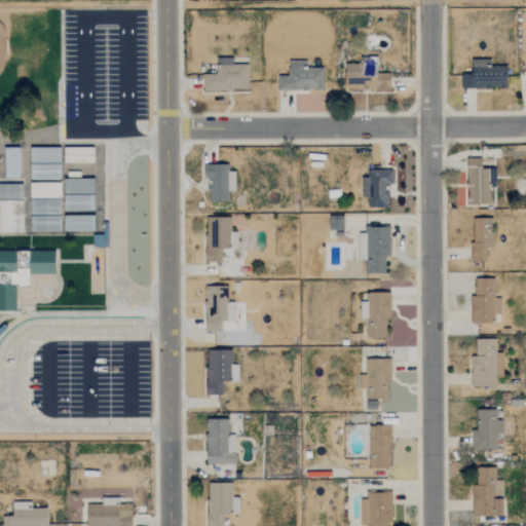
[(248,65),(232,65),(232,58),(217,59),(217,74),(202,74),(203,89),(248,89),(248,65)]
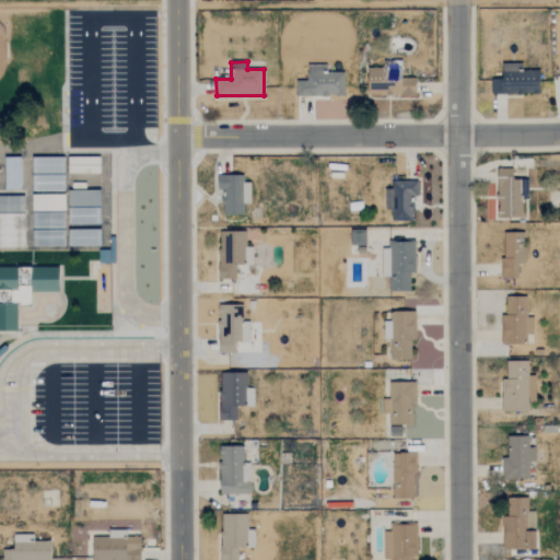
[(416,95),(415,78),(401,78),(400,61),(383,61),(383,68),(368,68),(368,95),(416,95)]
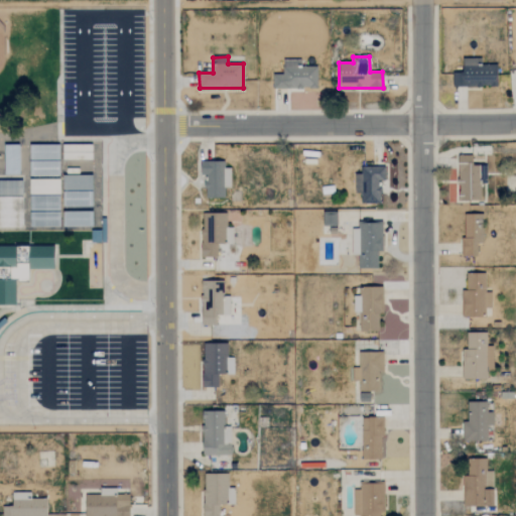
[(481,58),(462,58),(463,72),(453,73),(453,87),(497,87),(497,65),(481,65),(481,58)]
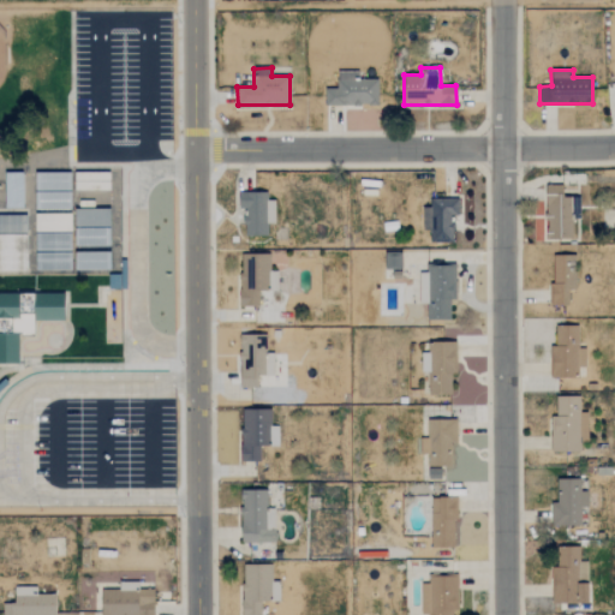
[(377,105),(377,79),(358,79),(358,71),(336,72),(336,89),(324,89),(324,106),(377,105)]
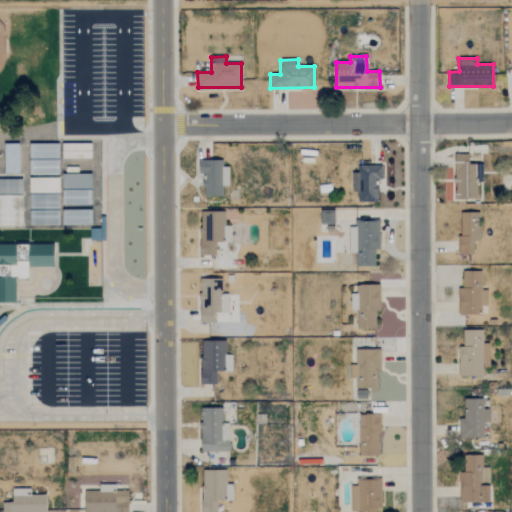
[(4,143),(4,173),(19,172),(18,143),(4,143)]
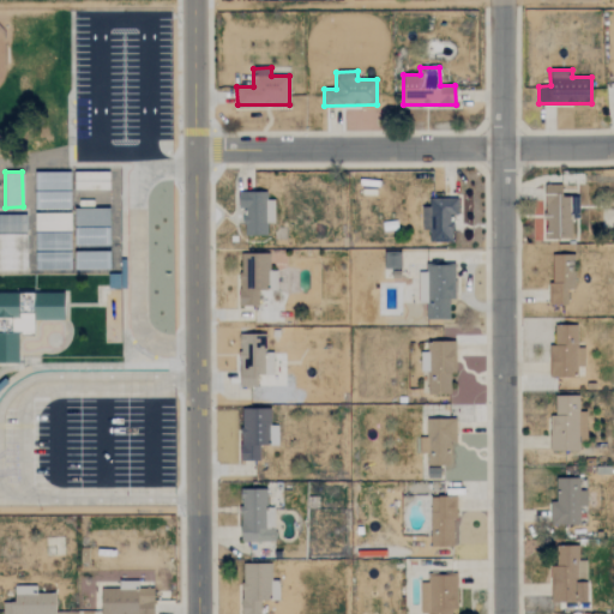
[(70,172),(35,173),(36,209),(71,208),(70,172)]
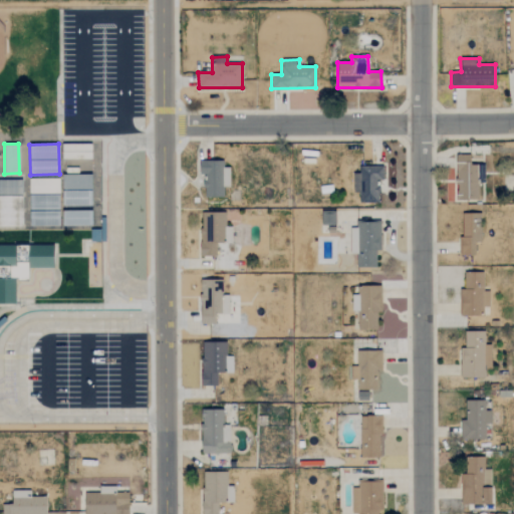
[(61,159),(91,159),(91,144),(61,144),(61,159)]
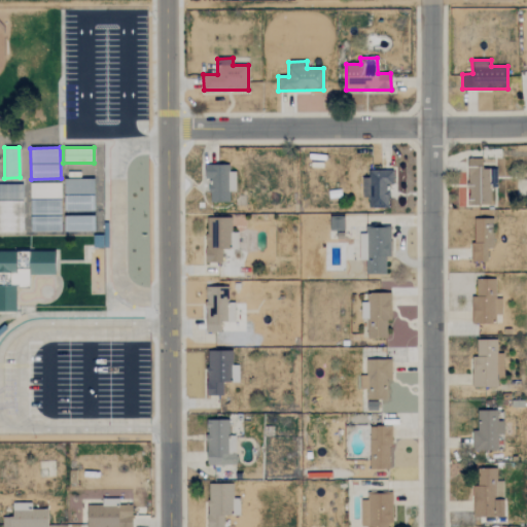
[(467,204),(490,204),(490,187),(496,187),(496,169),(483,169),(482,157),(467,157),(467,204)]
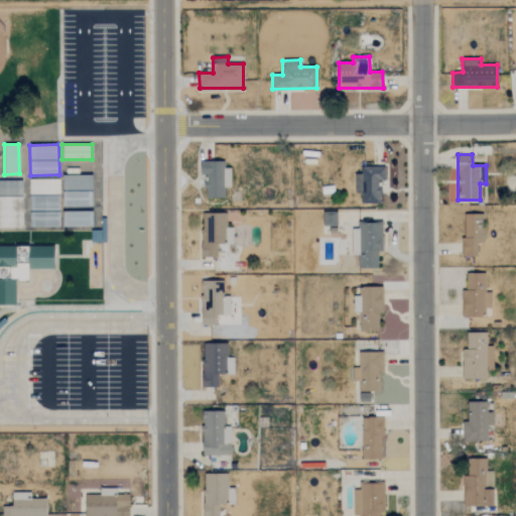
[(224,161),(200,161),(200,175),(205,175),(205,198),(224,198),(224,187),(231,187),(230,168),(224,168),(224,161)]
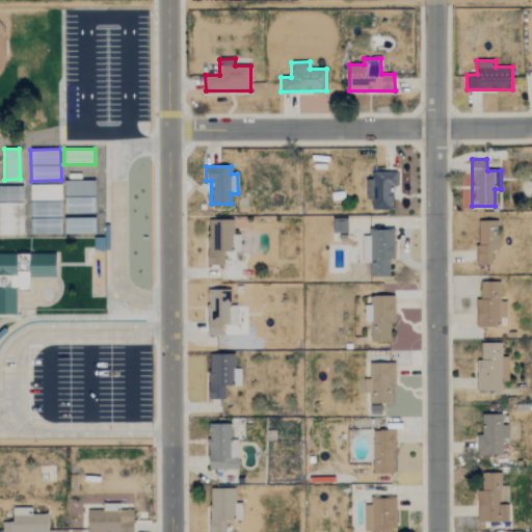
[(366,179),(366,198),(372,198),(372,210),(392,210),(392,186),(396,186),(396,173),(372,171),(372,179),(366,179)]
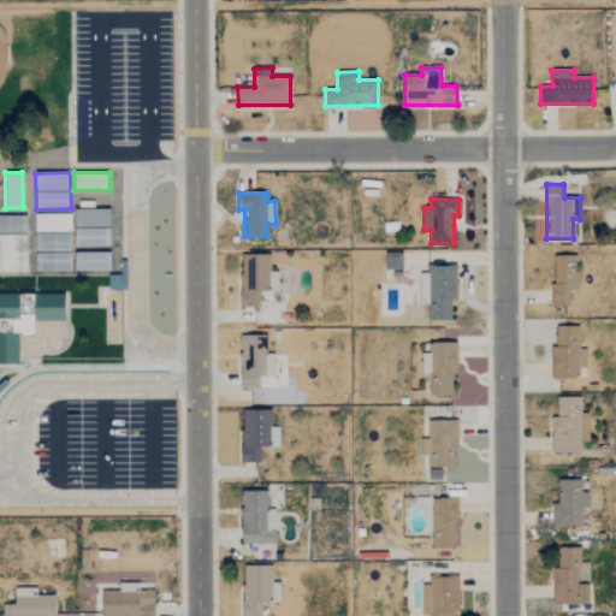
[(110,226),(108,208),(73,209),(75,227),(110,226)]
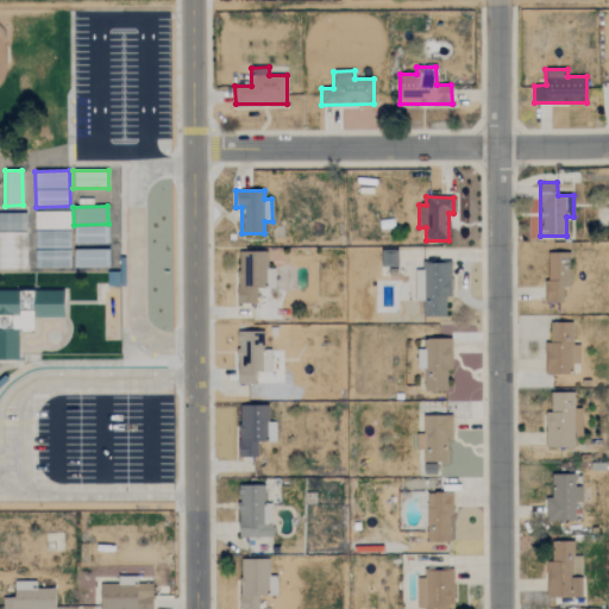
[(70,228),(69,211),(35,211),(35,230),(70,228)]
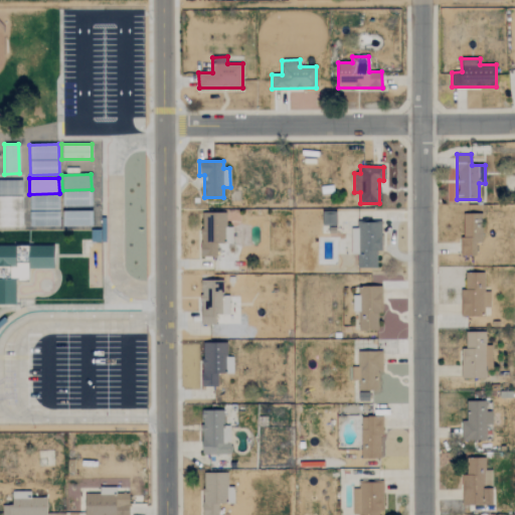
[(0,205),(0,226),(22,226),(22,179),(0,179),(0,205)]
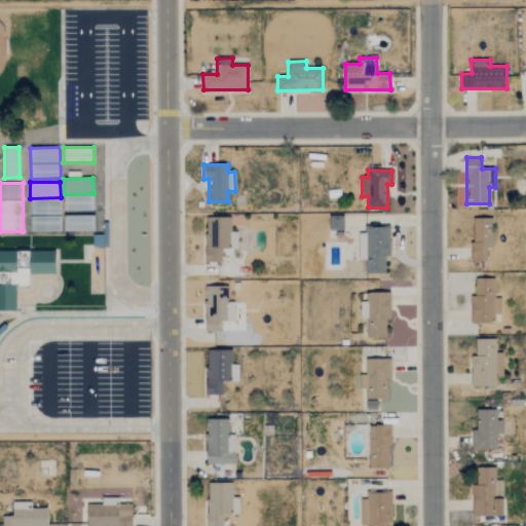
[(94,210),(94,194),(64,195),(64,211),(94,210)]
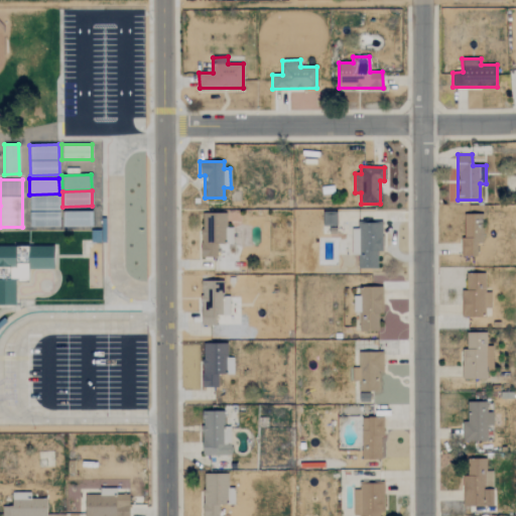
[(58,210),(58,195),(29,196),(29,211),(58,210)]
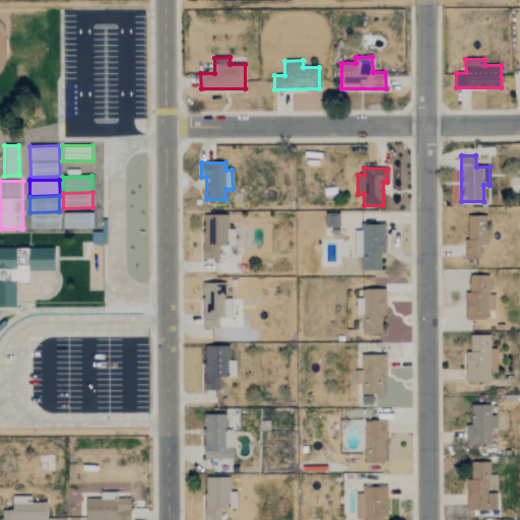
[(60,212),(31,213),(31,229),(60,229),(60,212)]
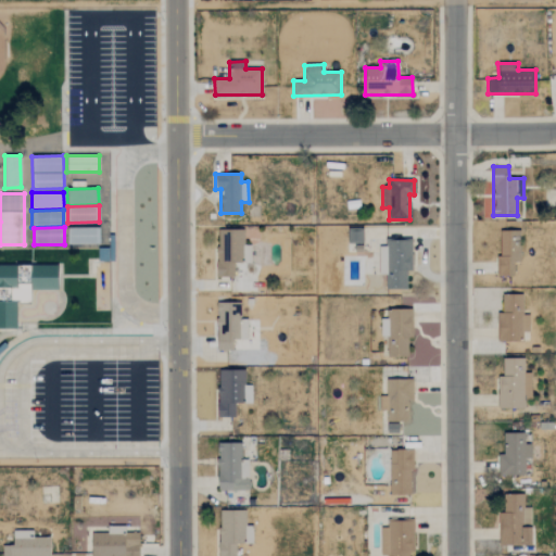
[(66,243),(99,244),(99,227),(66,227),(66,243)]
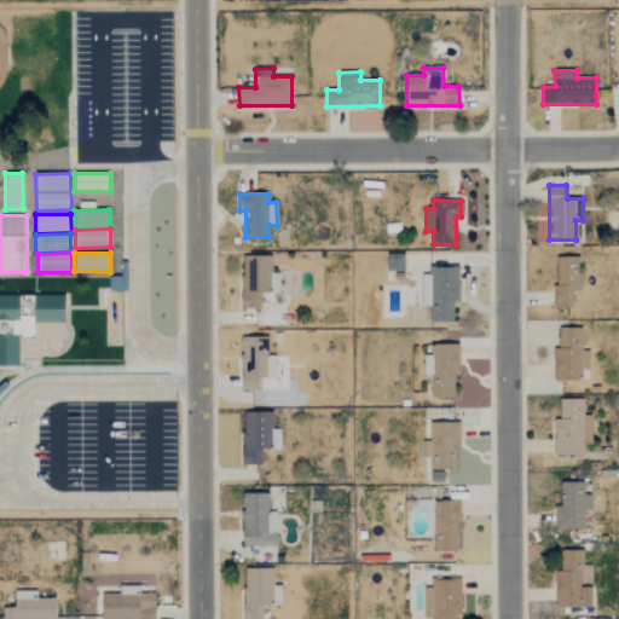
[(403,254),(387,254),(387,271),(404,271),(403,254)]
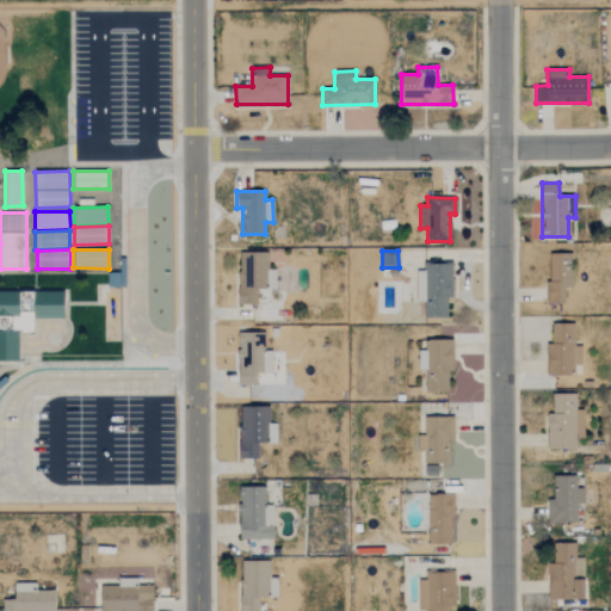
[(267,254),(239,253),(238,306),(257,306),(257,289),(275,289),(276,269),(267,269),(267,254)]
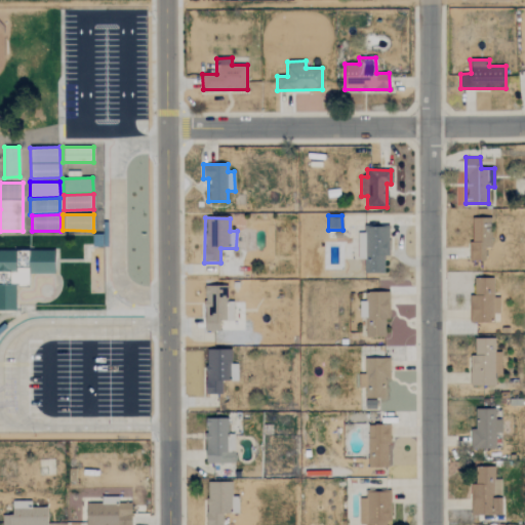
[(491,248),(491,218),(471,218),(471,261),(485,261),(485,248),(491,248)]
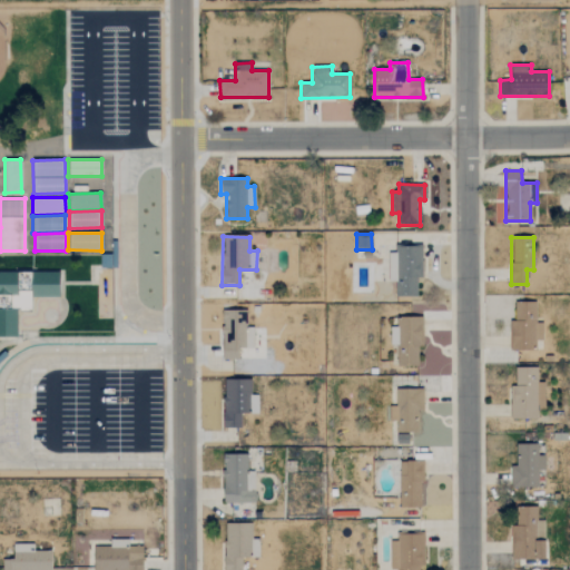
[(396,296),(418,296),(416,278),(422,277),(421,245),(395,245),(395,269),(396,296)]
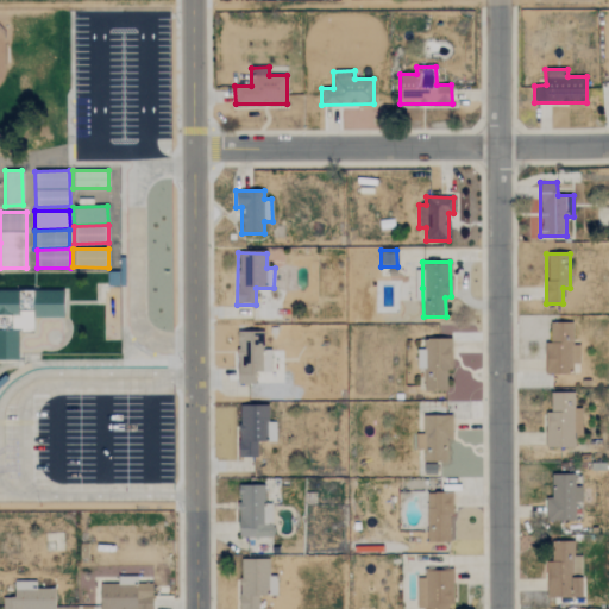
[(0,360),(18,360),(18,332),(33,332),(32,312),(18,312),(18,290),(0,290),(0,314),(16,315),(16,331),(0,330),(0,360)]
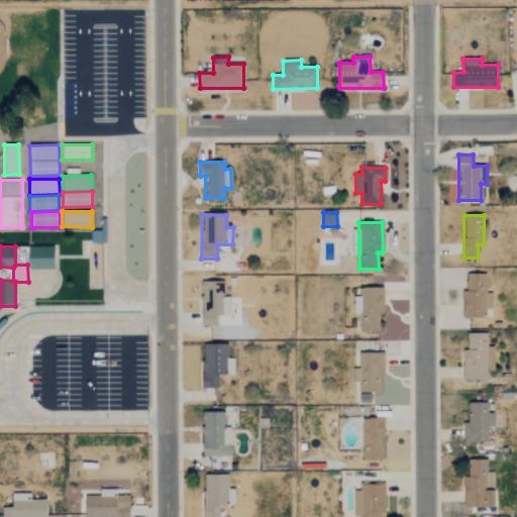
[(54,270),(54,247),(29,246),(29,270),(54,270)]
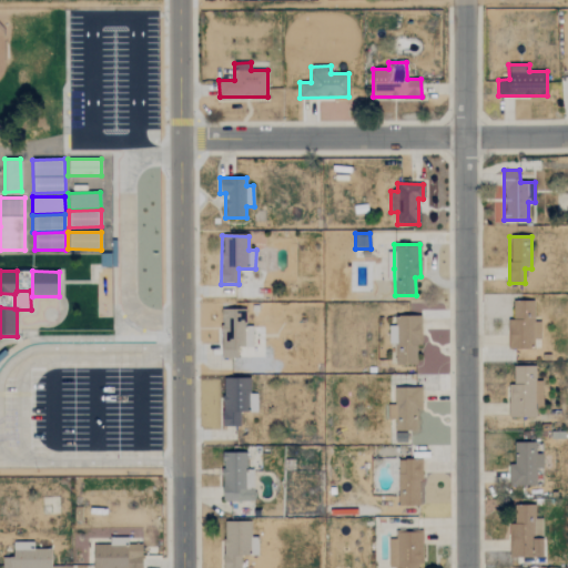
[(0,307),(13,307),(13,294),(0,294),(0,307)]
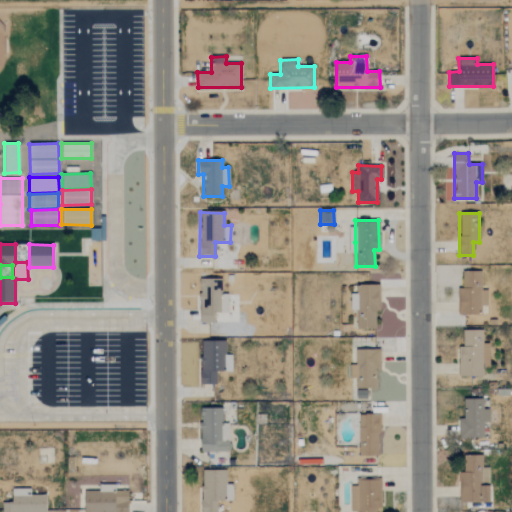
[(457,315),(481,315),(481,306),(487,306),(487,290),(481,290),(481,271),(462,271),(462,288),(458,288),(457,315)]
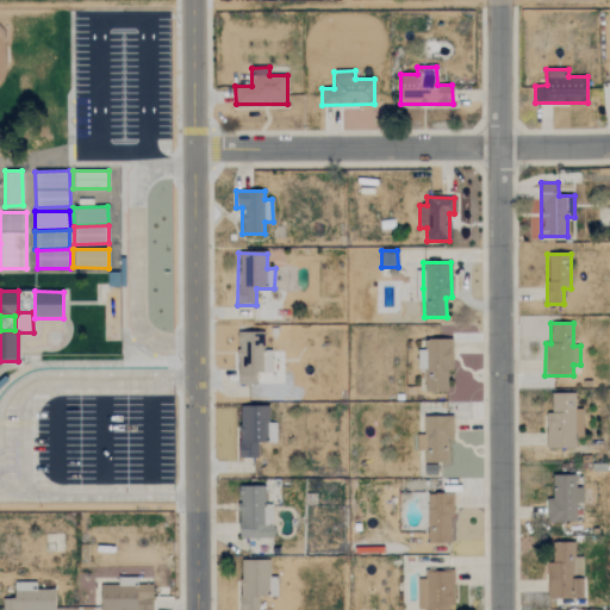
[(237,384),(255,384),(255,373),(272,373),(272,350),(262,350),(262,334),(237,334),(237,384)]
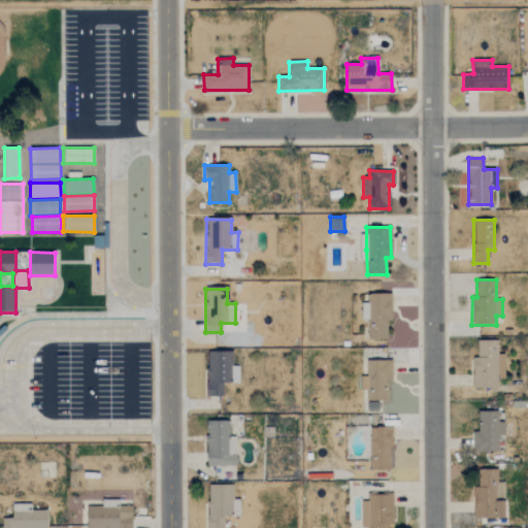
[(368,320),(367,338),(389,339),(390,295),(368,294),(368,302),(361,302),(361,320),(368,320)]
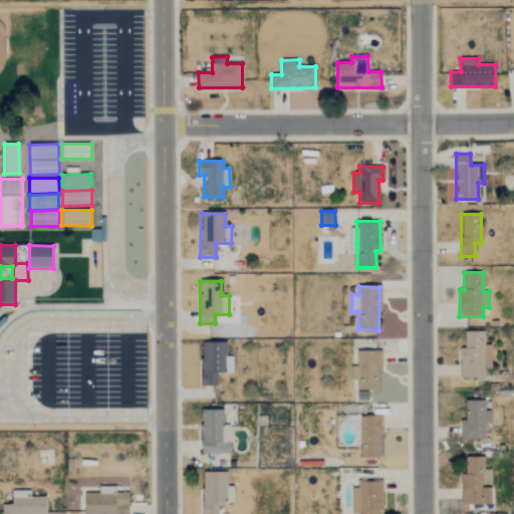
[(485,377),(485,369),(491,369),(490,344),(485,344),(484,331),(464,331),(465,347),(460,347),(461,378),(485,377)]
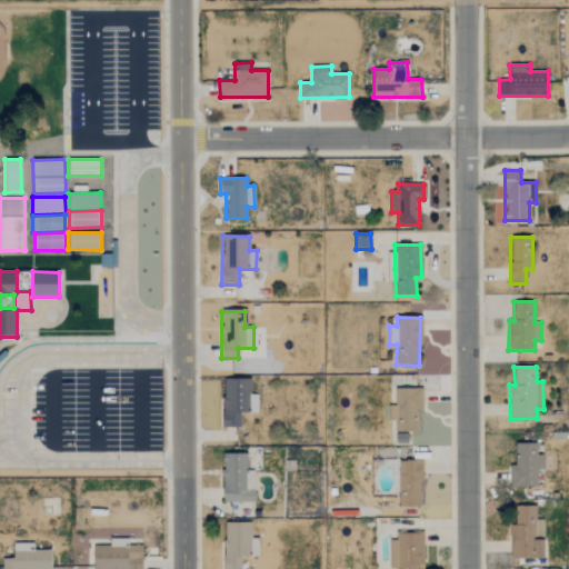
[(223,427),(240,427),(240,411),(257,411),(257,393),(250,393),(250,378),(222,379),(223,427)]
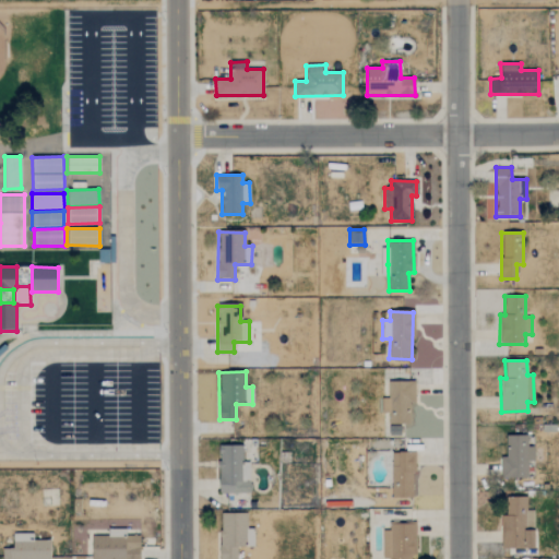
[(415,382),(388,382),(388,399),(382,399),(382,413),(388,413),(388,425),(409,425),(409,403),(415,403),(415,382)]
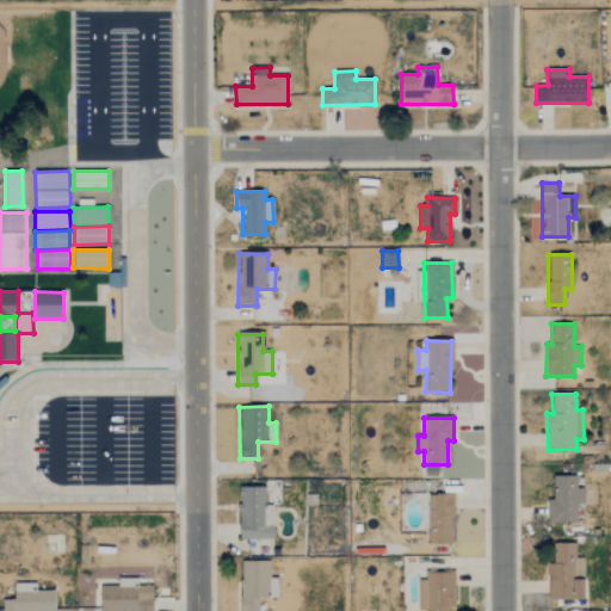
[(584,505),(584,487),(576,487),(576,476),(554,475),(553,500),(548,500),(548,523),(576,523),(576,505),(584,505)]
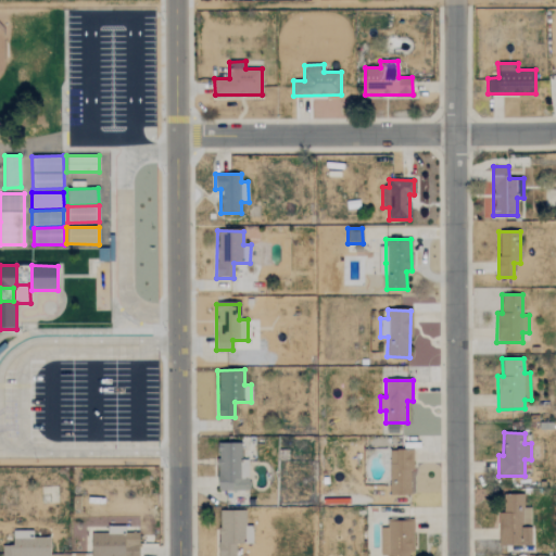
[(241,459),(241,442),(216,443),(217,491),(249,491),(248,459),(241,459)]
